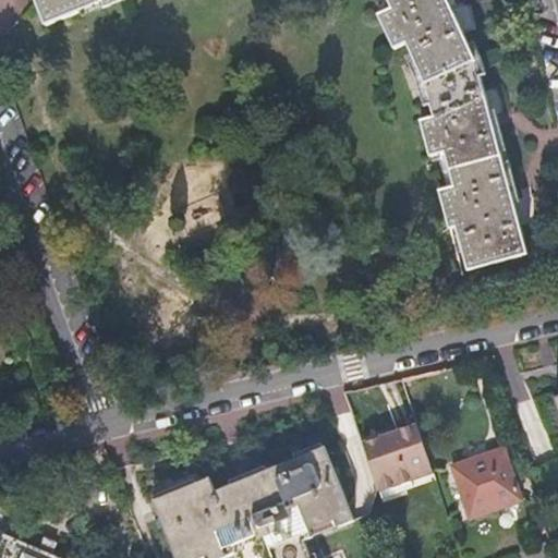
[(37,0),(49,26),(111,0),(383,0),(389,11),(376,16),(393,50),(407,47),(426,88),(433,117),(421,120),(431,156),(443,156),(451,186),(438,190),(448,228),(455,226),(468,269),(525,254),(474,59),(446,0),(37,0)]
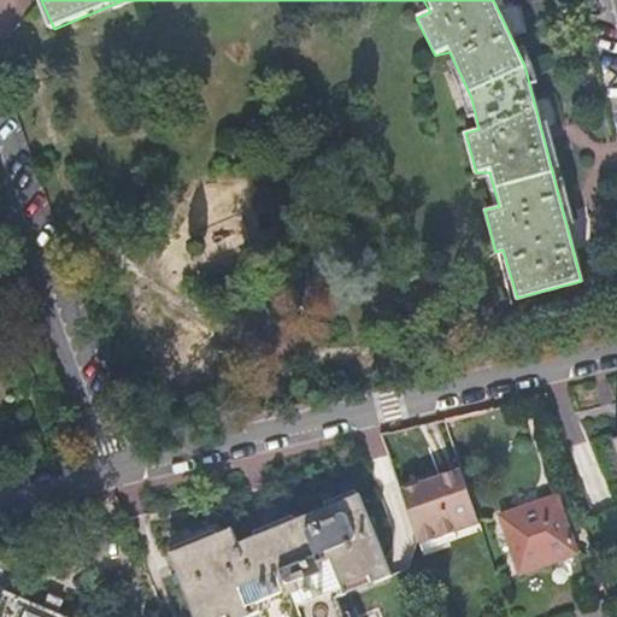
[(419,485),(400,492),(419,546),(462,530),(459,526),(477,519),(460,470),(436,479),(419,485)]
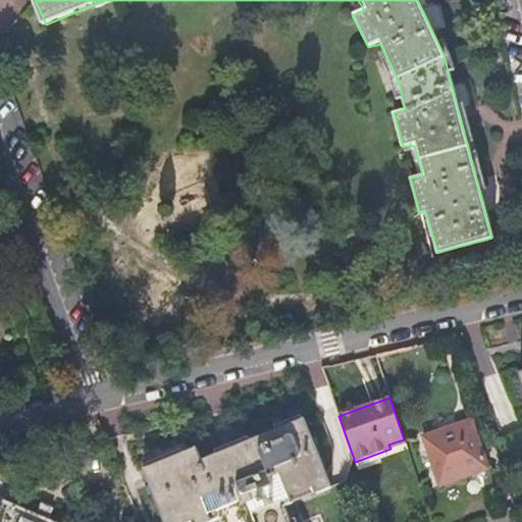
[(353,404),(355,410),(369,405),(366,399),(353,404)]
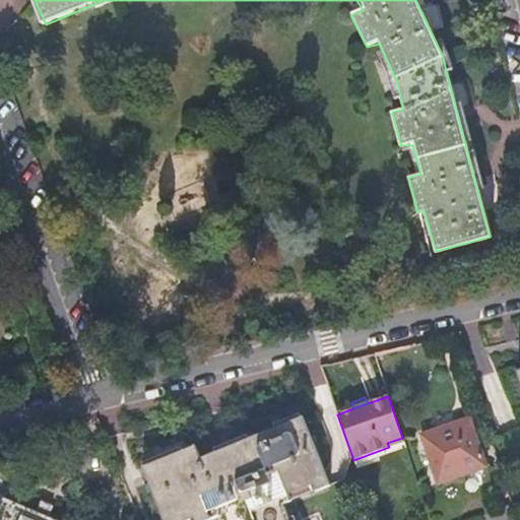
[(470,415),(421,433),(438,481),(486,464),(470,415)]
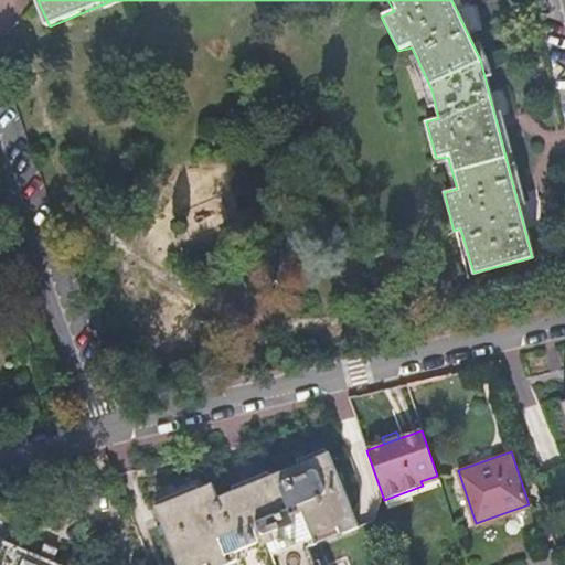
[(211,488),(153,510),(176,564),(310,564),(306,552),(356,531),(327,455),(215,499),(211,488)]
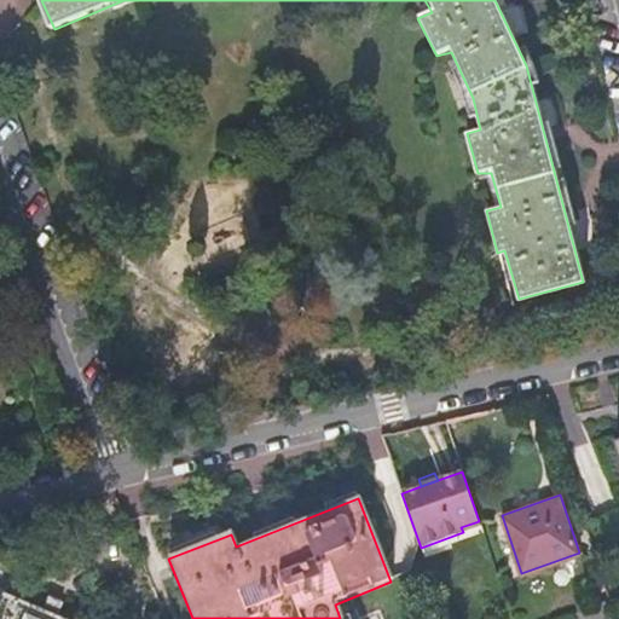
[(0,618),(64,618),(1,593),(0,594),(0,618)]
